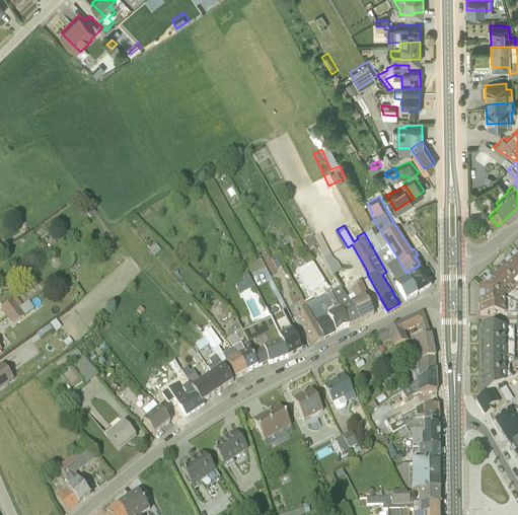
[(385,265),(407,298),(418,291),(380,231),(375,234),(371,227),(364,232),(375,250),(382,246),(390,262),(385,265)]
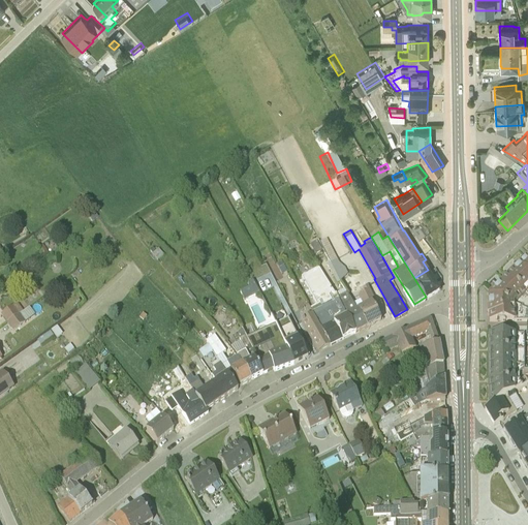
[(340,278),(342,276),(347,270),(344,264),(339,259),(327,236),(320,239),(331,259),(340,278)]
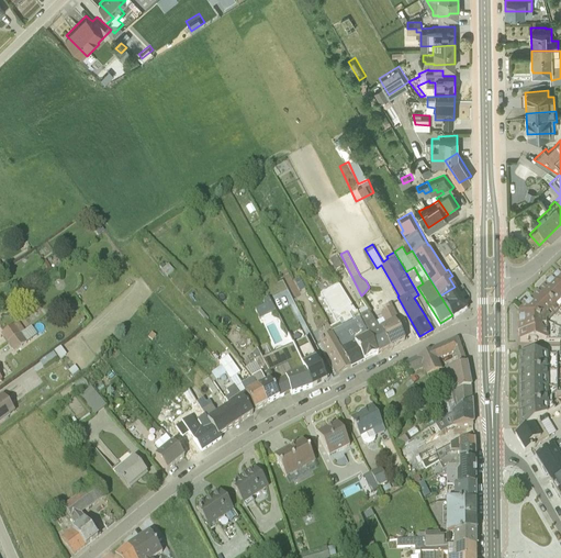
[(331,258),(336,267),(343,263),(337,254),(331,258)]
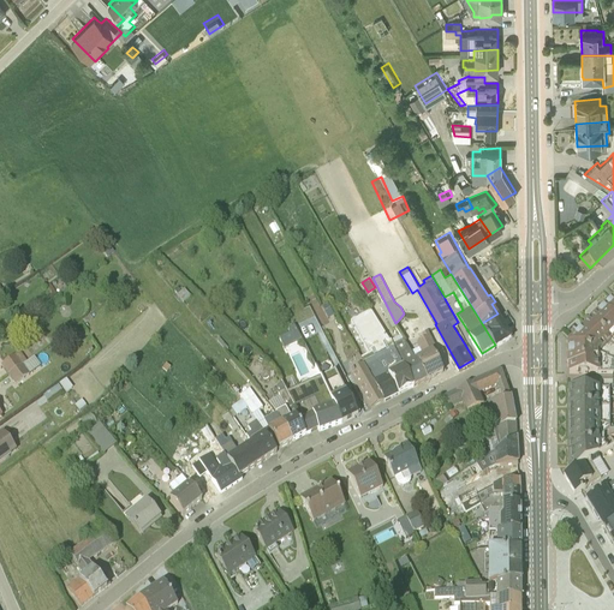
[(319,300),(326,321),(338,314),(329,299),(322,303),(315,289),(310,292),(319,300)]
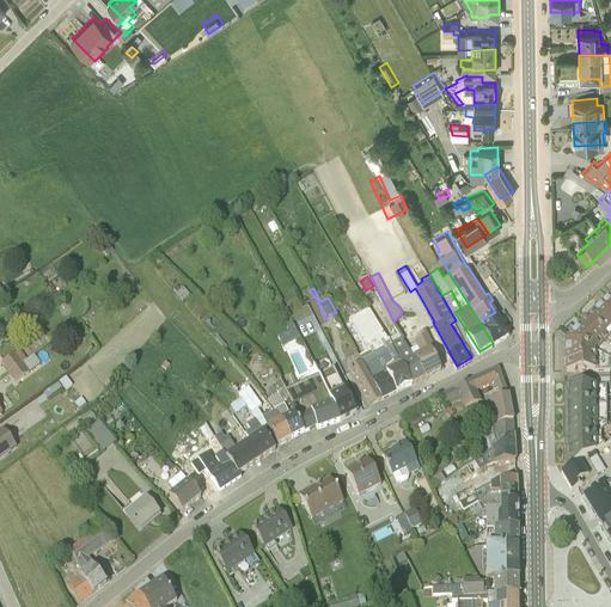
[(393,322),(383,300),(379,302),(391,324),(393,322)]
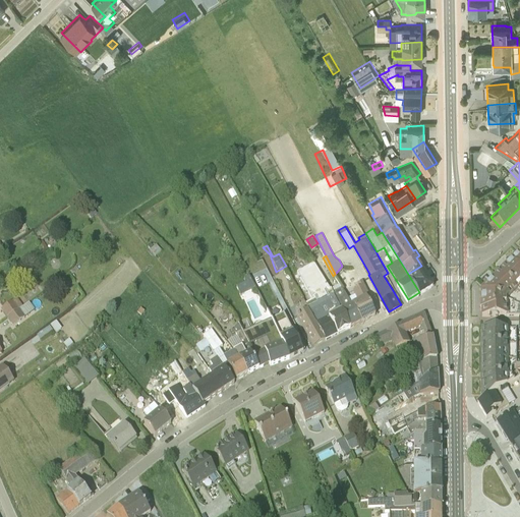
[(519,303),(519,267),(512,259),(484,285),(485,285),(519,303)]
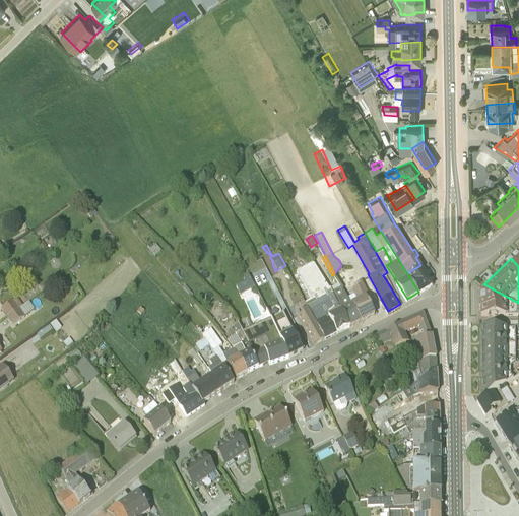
[(325,336),(332,333),(350,324),(331,285),(329,285),(314,260),(297,269),(312,297),(306,301),(325,336)]
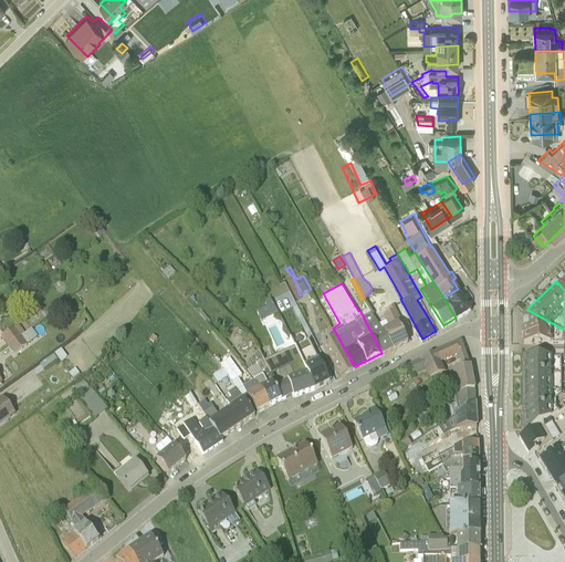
[(470,309),(458,289),(443,298),(456,318),(470,309)]
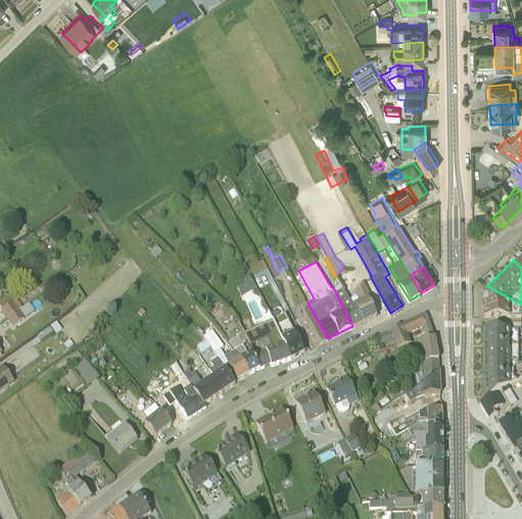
[(239,283),(243,292),(258,285),(252,273),(247,275),(248,279),(239,283)]
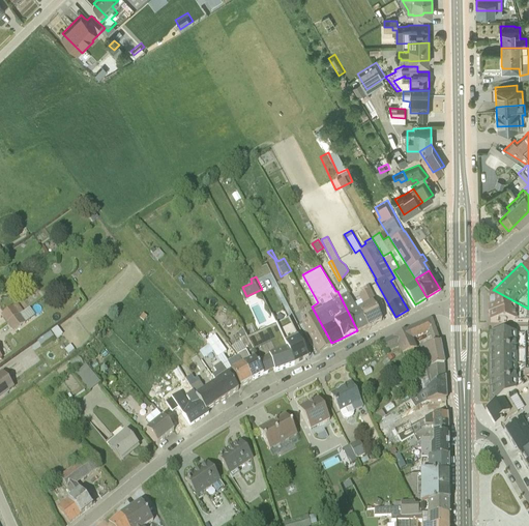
[(376,298),(369,283),(363,286),(365,290),(359,293),(361,297),(354,300),(368,325),(382,318),(373,300),(376,298)]
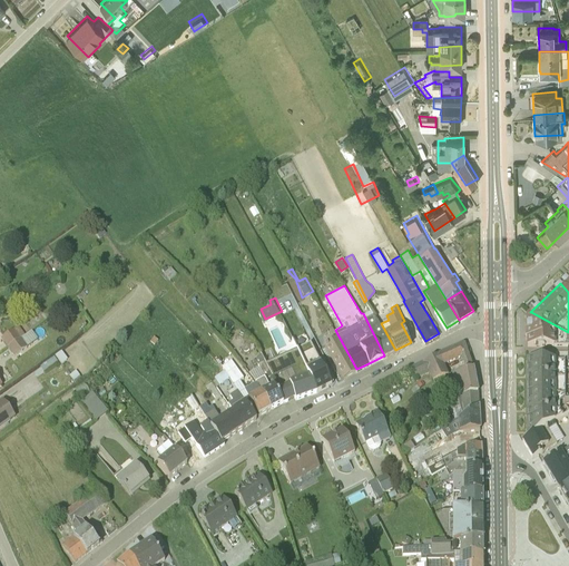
[(363,313),(384,355),(395,350),(373,308),(372,308),(363,313)]
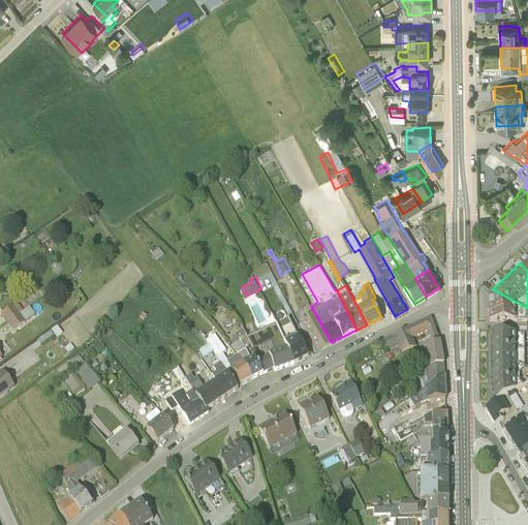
[(490,319),(527,319),(527,316),(527,308),(493,290),(490,297),(489,298),(490,318),(490,319)]
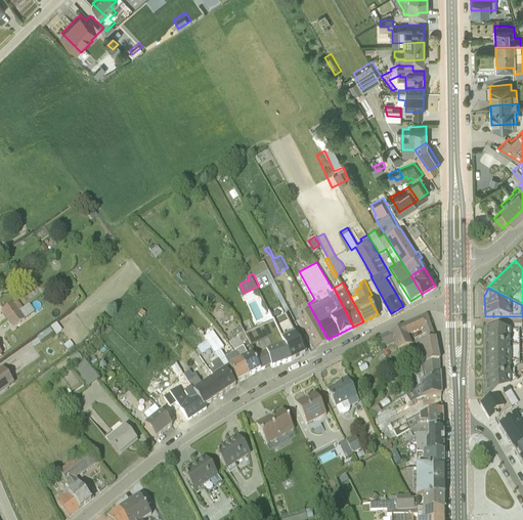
[(7,317),(24,305),(17,297),(1,309),(7,317)]
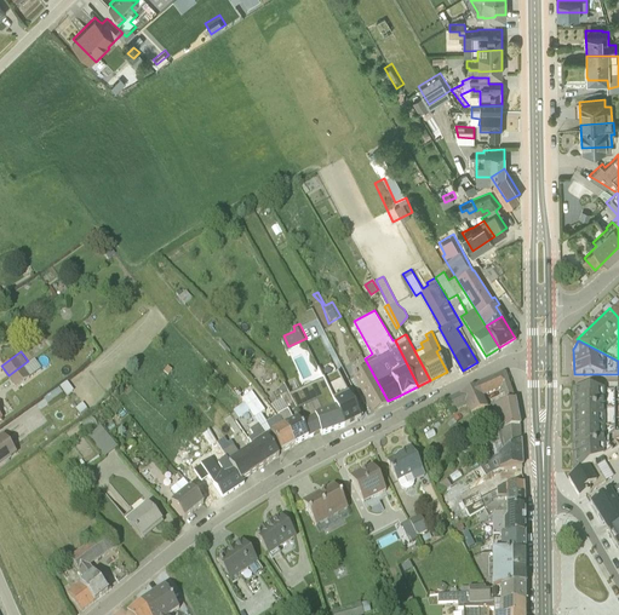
[(361,352),(359,355),(365,365),(354,371),(374,408),(387,401),(388,401),(361,352)]
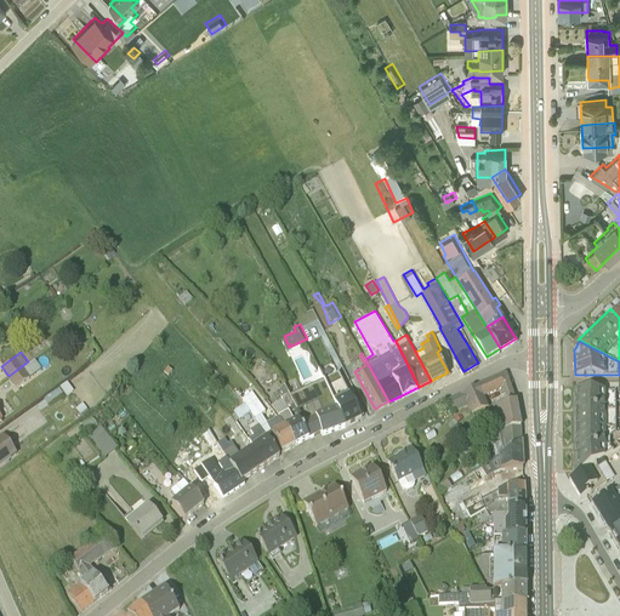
[(34,357),(28,361),(9,376),(16,386),(41,366),(34,357)]
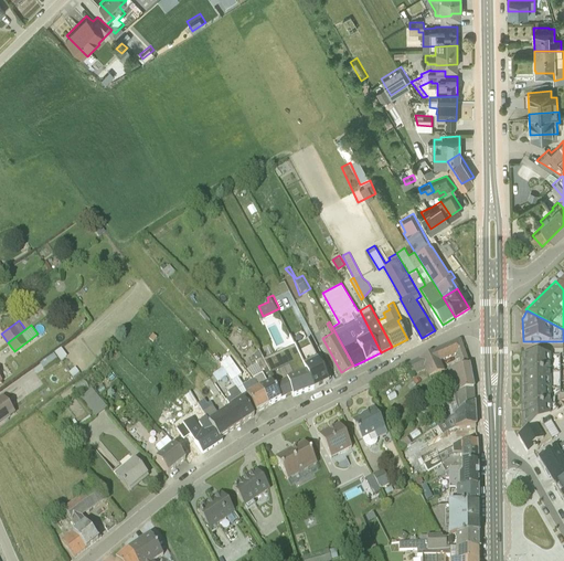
[(330,378),(308,336),(295,342),(315,385),(330,378)]
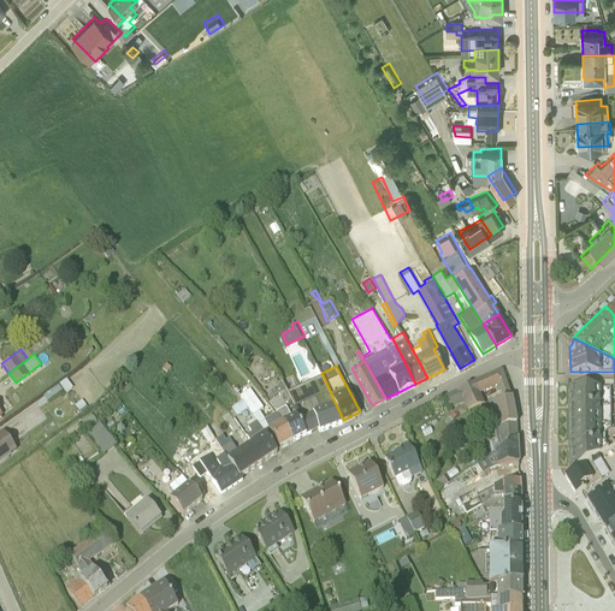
[(443,402),(445,408),(447,410),(451,408),(450,405),(463,399),(468,408),(485,402),(482,391),(498,383),(500,383),(504,396),(489,399),(492,415),(489,416),(490,426),(516,421),(512,395),(502,367),(445,395),(448,399),(443,402)]
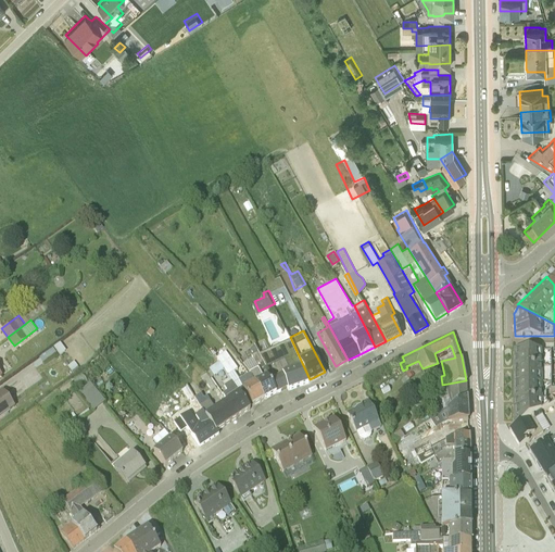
[(288,385),(289,387),(292,386),(310,379),(290,337),(260,351),(267,365),(286,356),(290,368),(269,377),(277,390),(288,385)]
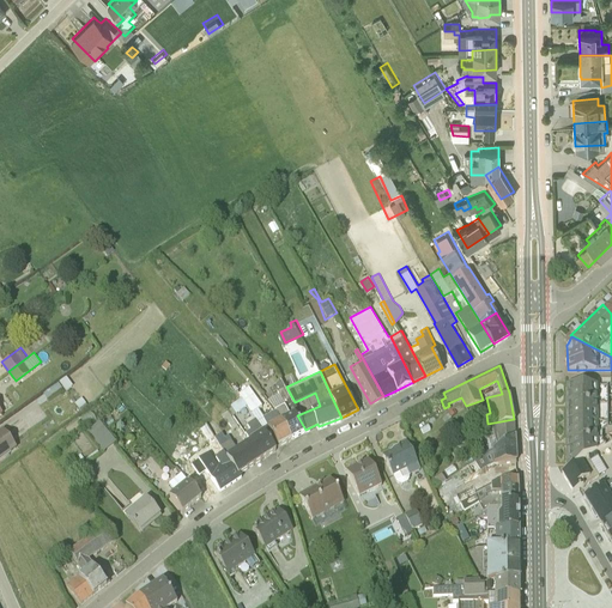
[(611,384),(611,375),(598,375),(598,383),(588,384),(587,382),(576,382),(575,383),(568,383),(568,420),(609,420),(607,384),(611,384)]
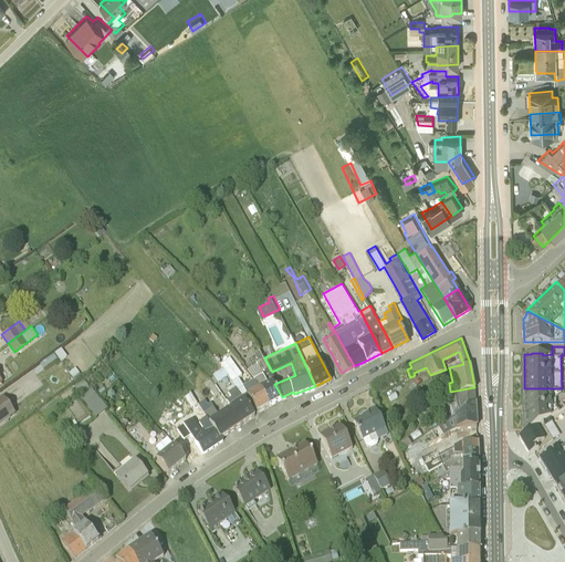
[(258,362),(265,375),(272,372),(264,357),(260,350),(255,352),(259,357),(257,358),(258,362)]
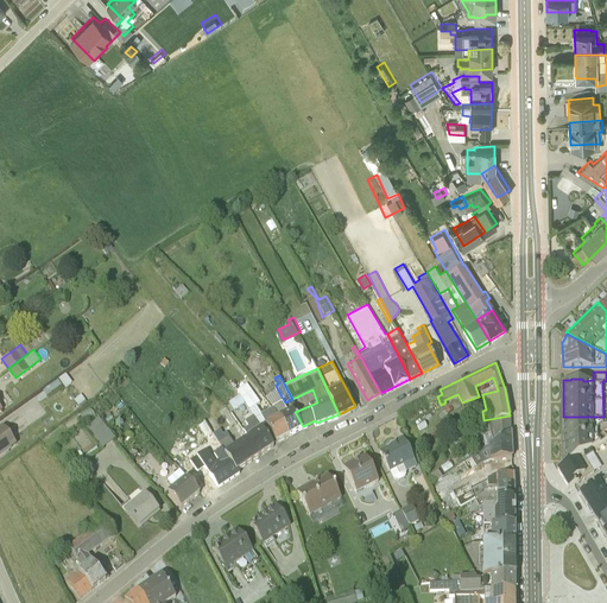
[(48,393),(62,382),(58,378),(43,387),(44,388),(48,393)]
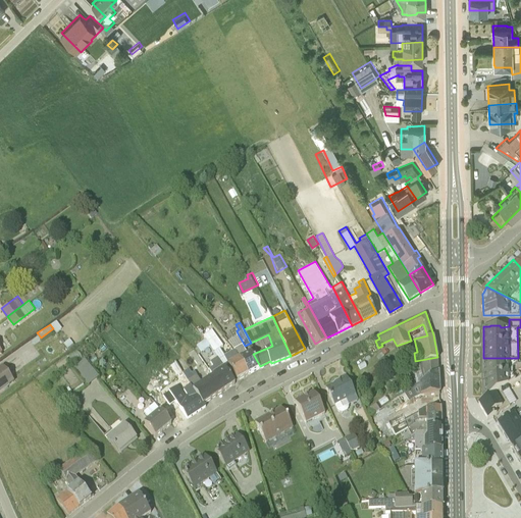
[(210,324),(202,330),(206,337),(210,344),(216,352),(224,364),(228,362),(238,378),(249,372),(236,348),(224,353),(220,346),(223,344),(210,324)]
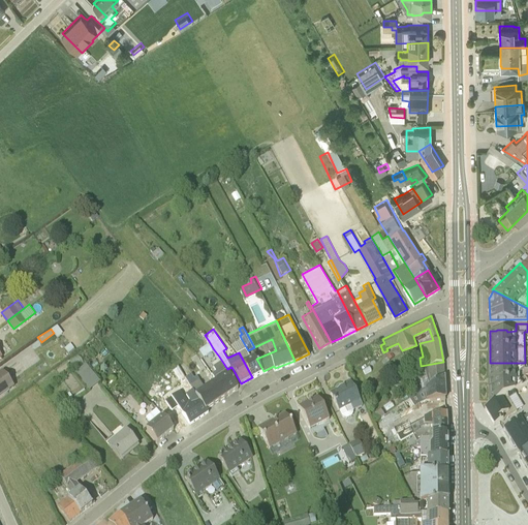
[(231,343),(238,351),(239,352),(252,377),(264,371),(256,359),(253,354),(251,356),(248,350),(241,338),(231,343)]
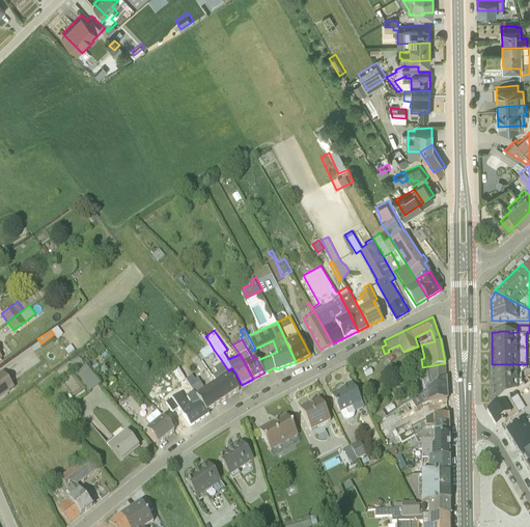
[(214,350),(210,342),(200,349),(204,356),(214,350)]
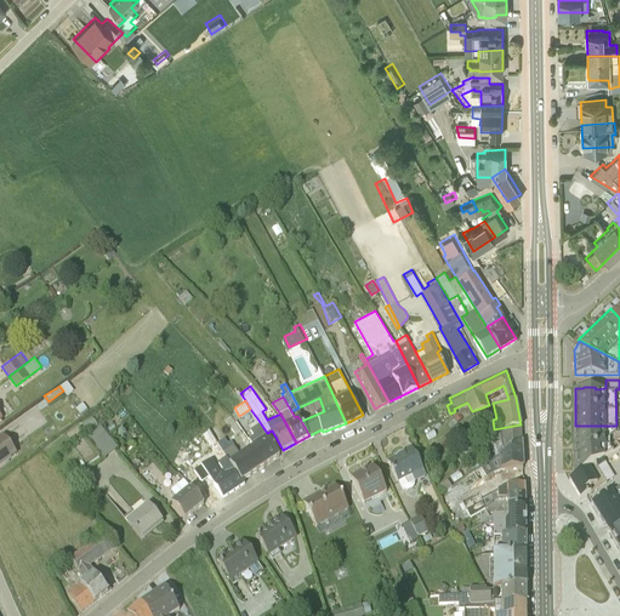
[(490,417),(489,408),(476,412),(478,422),(490,417)]
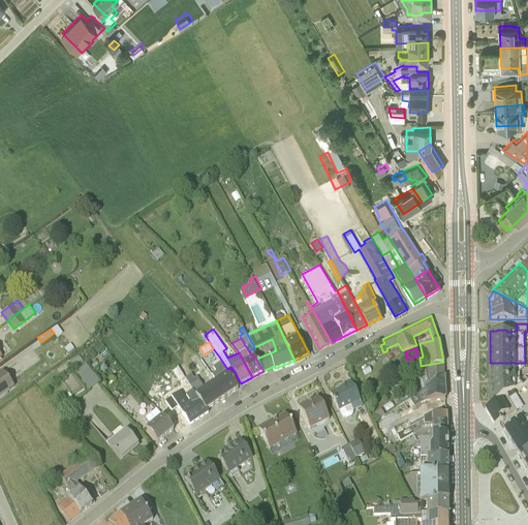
[(212,372),(226,394),(238,387),(227,369),(219,357),(212,361),(214,364),(213,365),(216,369),(212,372)]
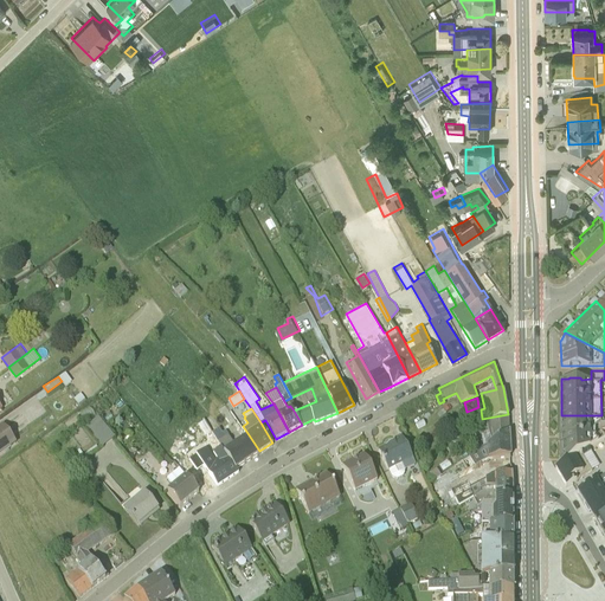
[(115,432),(98,413),(87,424),(102,443),(115,432)]
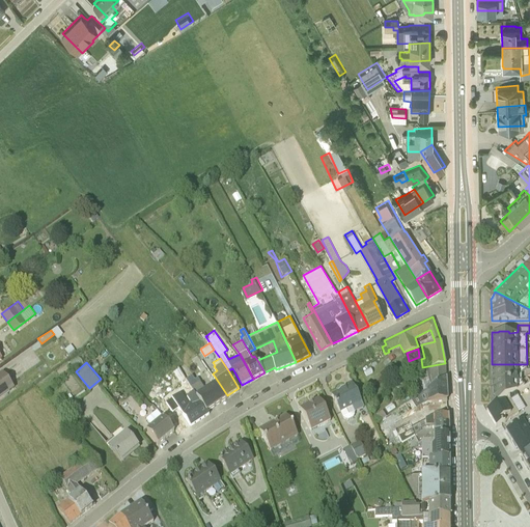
[(182,363),(176,365),(182,378),(187,376),(182,363)]
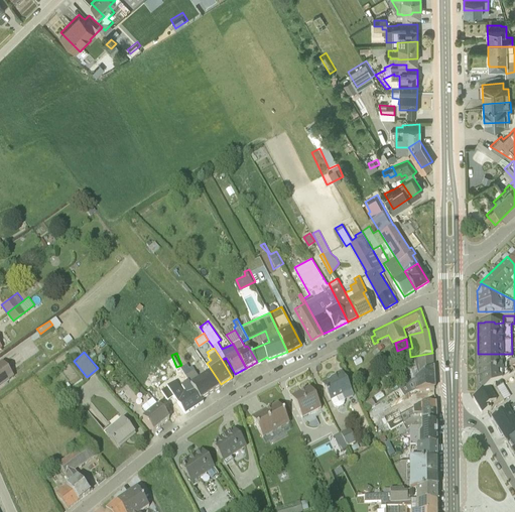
[(433,365),(432,353),(407,358),(412,379),(433,365)]
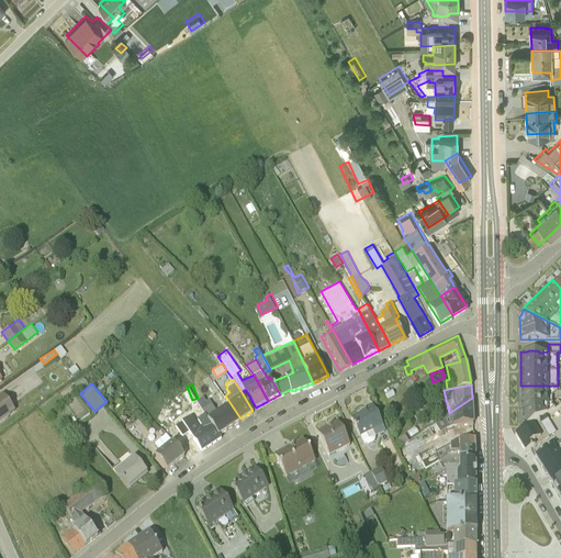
[(520,386),(520,411),(520,428),(548,410),(560,403),(560,401),(557,397),(552,402),(552,393),(558,389),(558,386),(520,386)]
